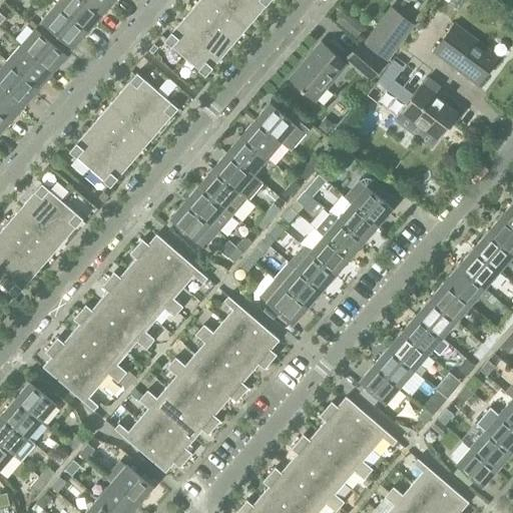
[(87,31),(101,15),(84,0),(59,0),(56,4),(87,31)]
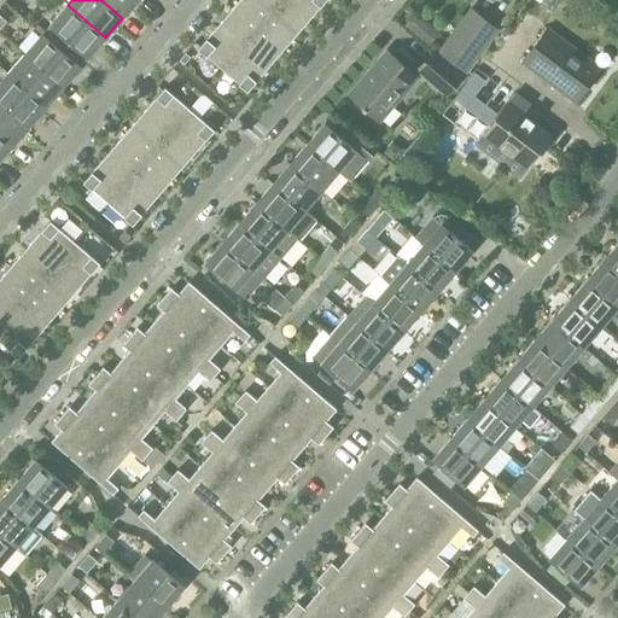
[(101,0),(122,18),(138,0),(101,0)]
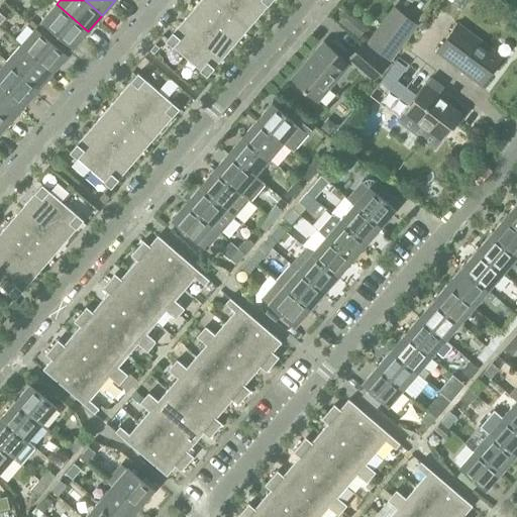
[(236,0),(201,0),(200,2),(220,19),(236,0)]
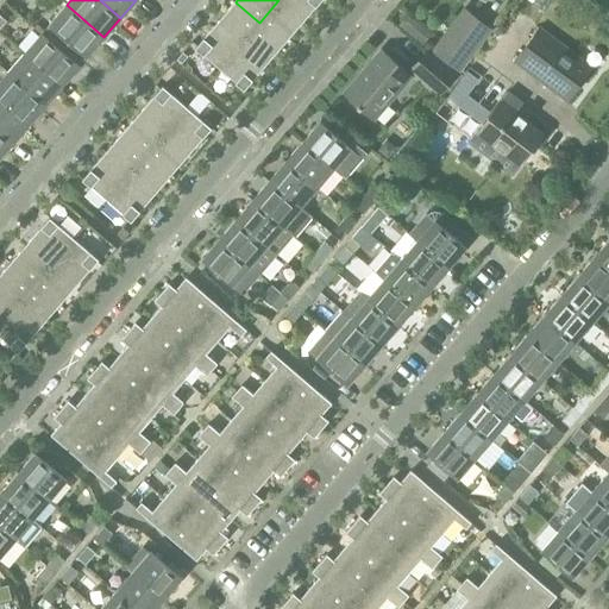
[(321,0),(278,0),(259,23),(284,44),(321,0)]
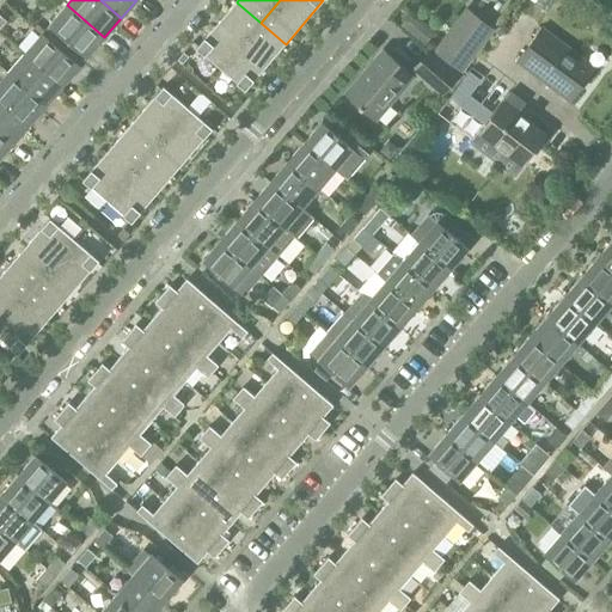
[(530,0),(548,12),(556,0),(530,0)]
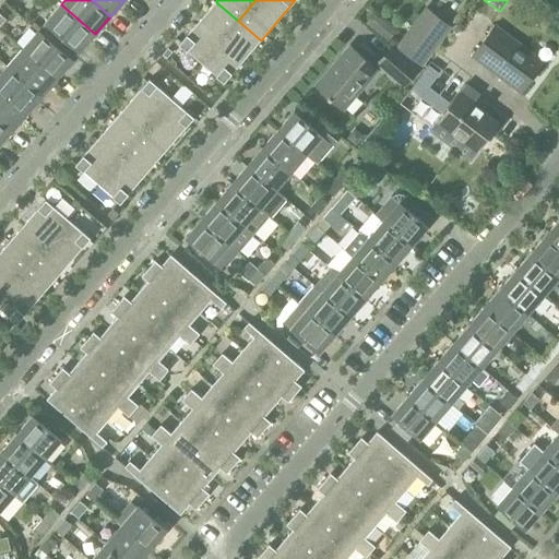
[(238,21),(216,2),(179,45),(201,64),(238,21)]
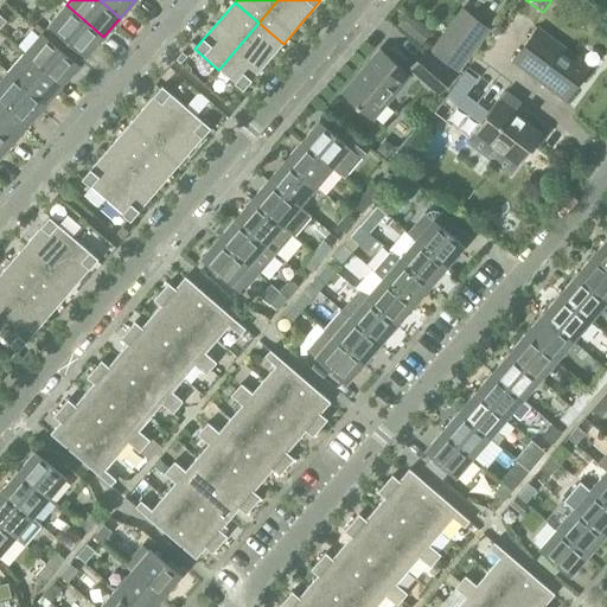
[(87,57),(103,37),(66,5),(42,33),(61,50),(68,40),(87,57)]
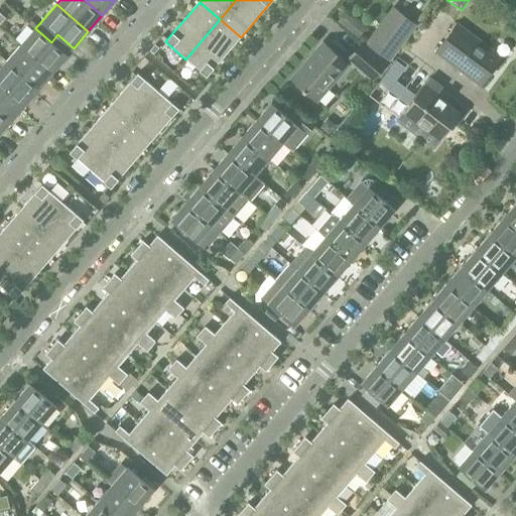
[(389,60),(416,25),(392,8),(366,42),(389,60)]
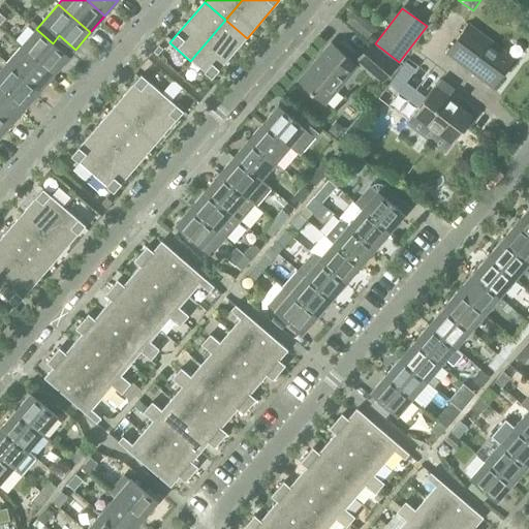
[(356,10),(346,22),(356,30),(367,19),(356,10)]
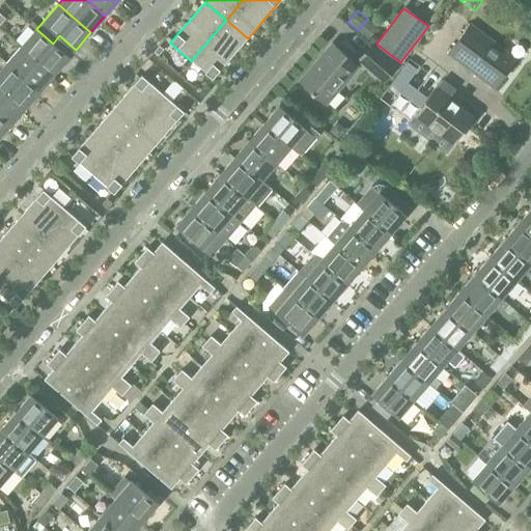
[(248,38),(226,20),(191,61),(213,79),(248,38)]
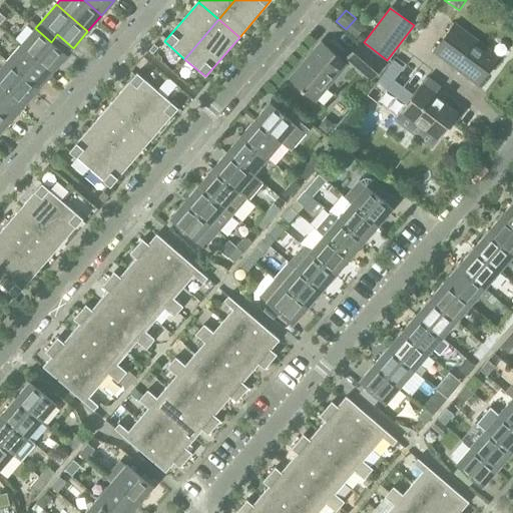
[(499,56),(455,24),(433,52),(477,85),(499,56)]
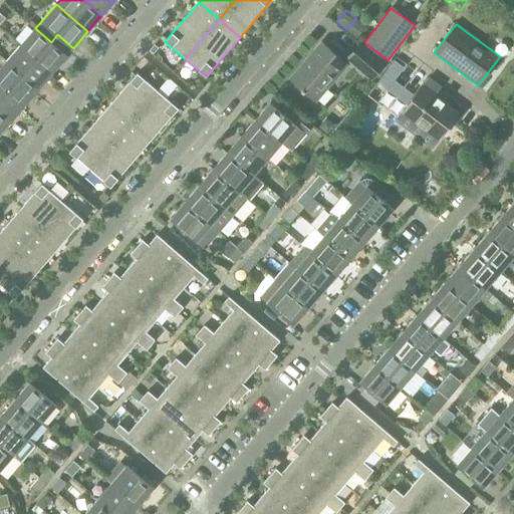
[(52,72),(73,48),(57,34),(51,42),(35,28),(20,45),(52,72)]
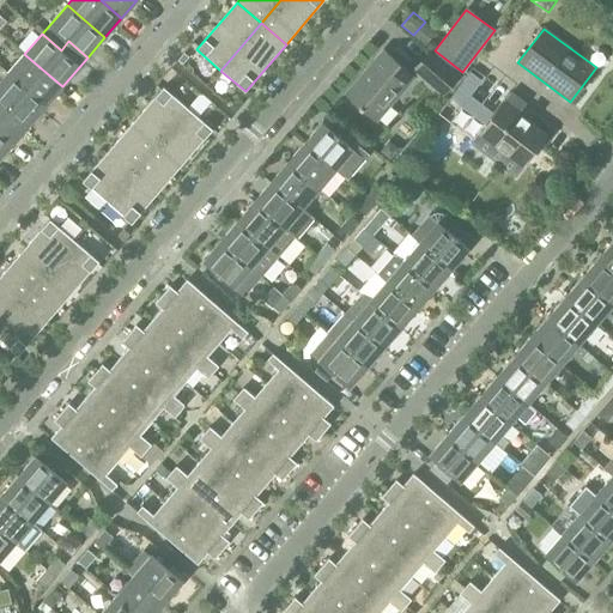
[(383,50),(346,93),(376,120),(413,77),(383,50)]
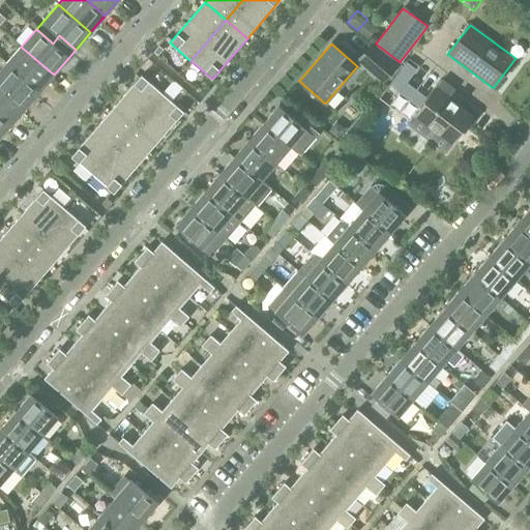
[(371,45),(357,60),(382,82),(395,65),(371,45)]
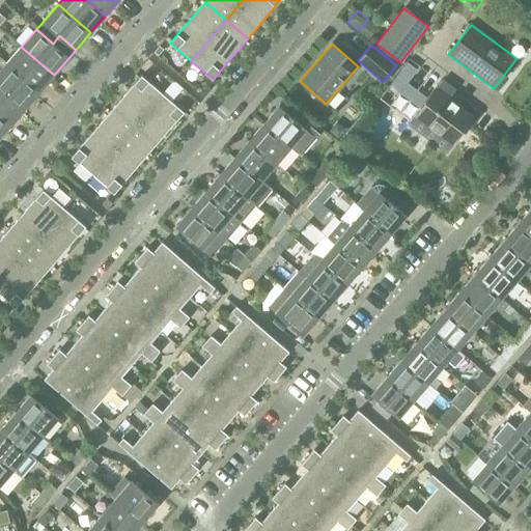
[(54,75),(21,47),(6,63),(39,91),(54,75)]
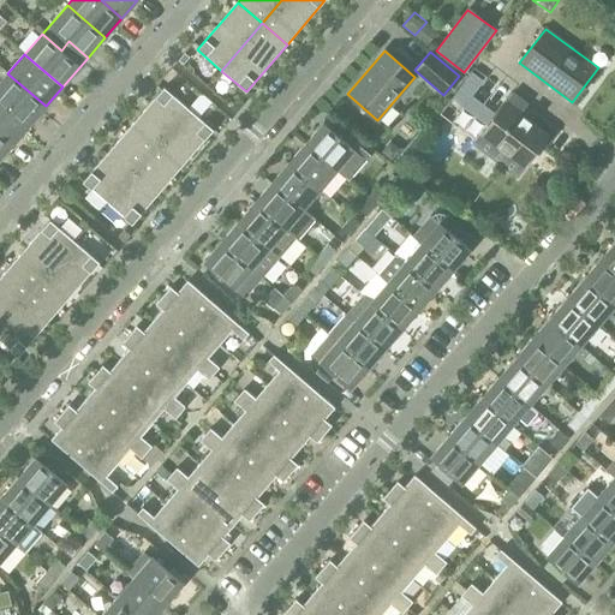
[(189,58),(185,54),(179,61),(183,65),(189,58)]
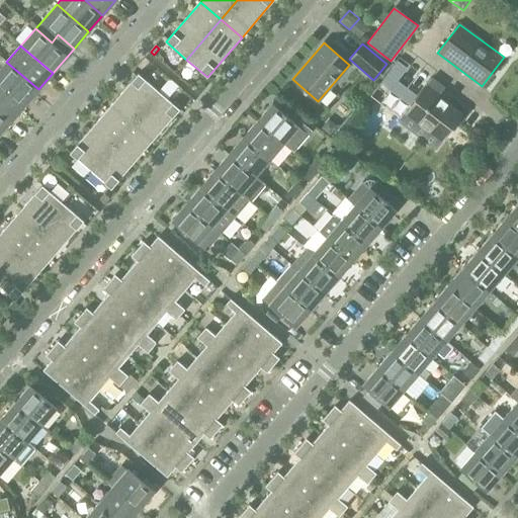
[(397,61),(380,83),(390,90),(407,68),(397,61)]
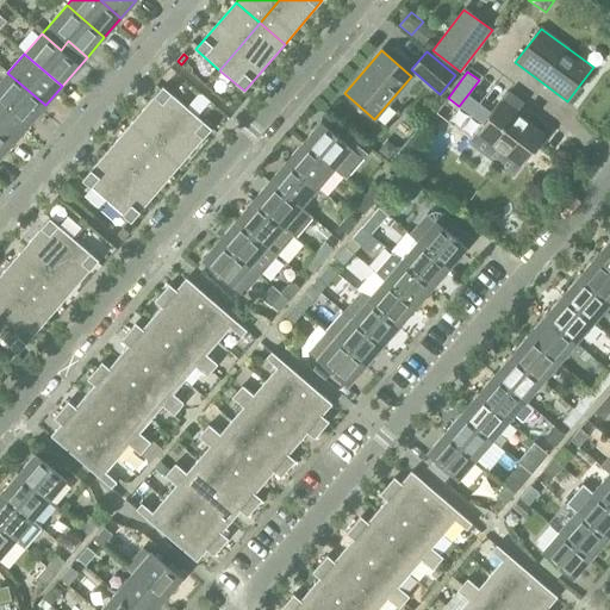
[(0,100),(29,125),(45,105),(7,73),(0,81),(0,100)]
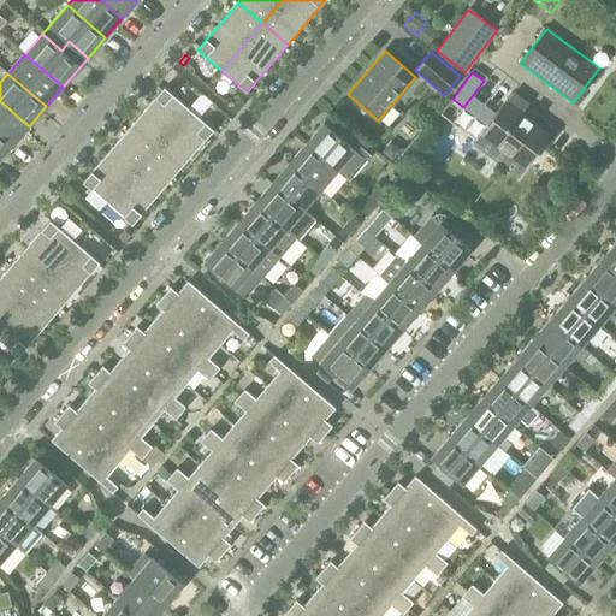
[(189,108),(165,88),(124,135),(148,155),(189,108)]
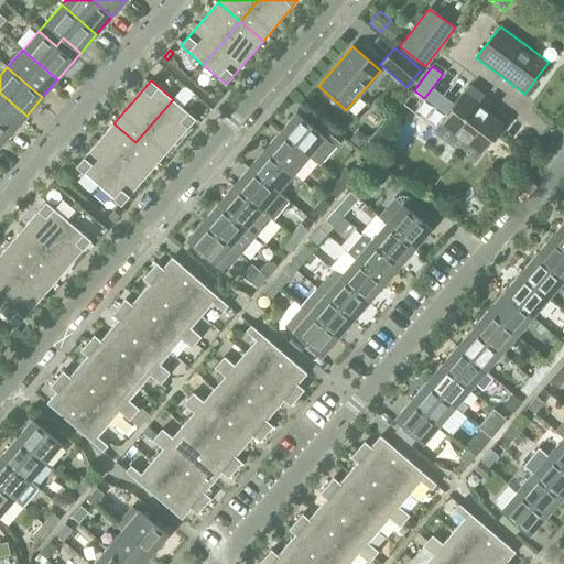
[(463,95),(463,94),(441,123),(434,133),(474,163),(480,154),(503,123),(488,112),(490,109),(481,102),(479,106),(478,105),(485,95),(470,84),(463,95)]
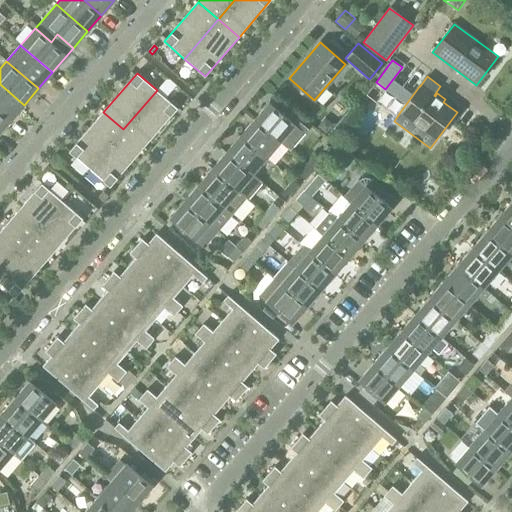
[(0,112),(10,121),(24,105),(0,84),(0,112)]
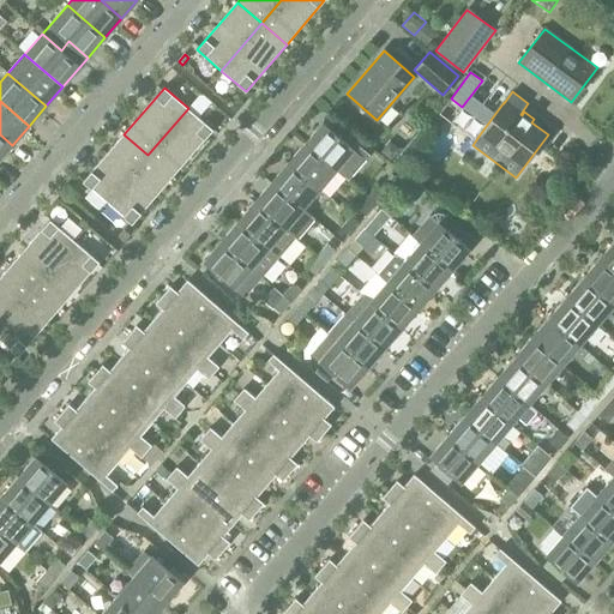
[(148,155),(173,176),(214,130),(188,108),(148,155)]
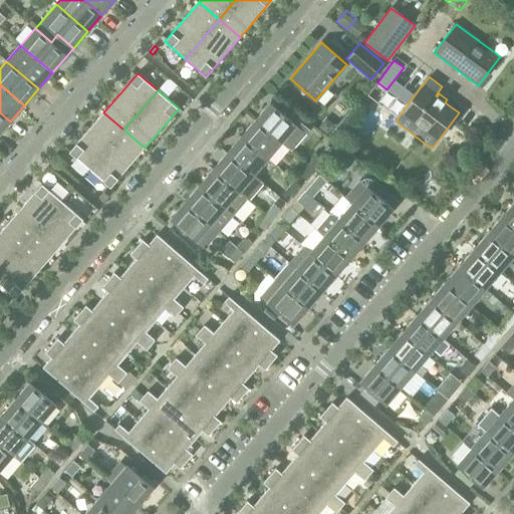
[(270,102),(255,119),(282,142),(291,151),(307,132),(296,120),(294,122),(270,102)]
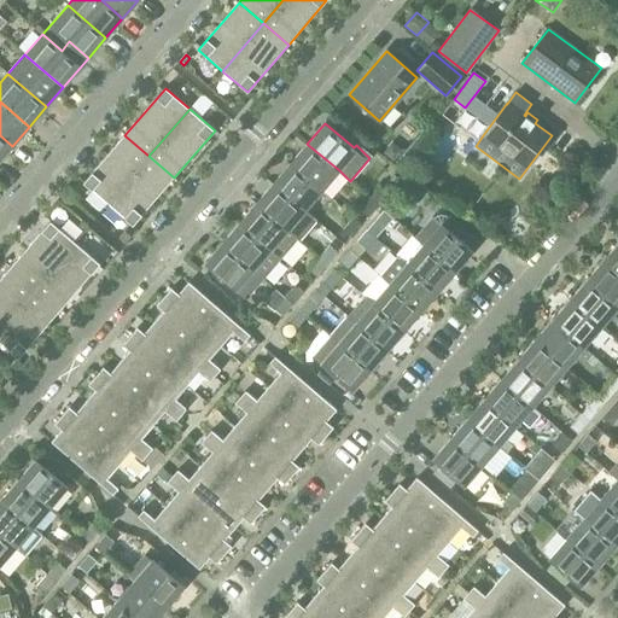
[(0,159),(12,146),(0,135),(0,159)]
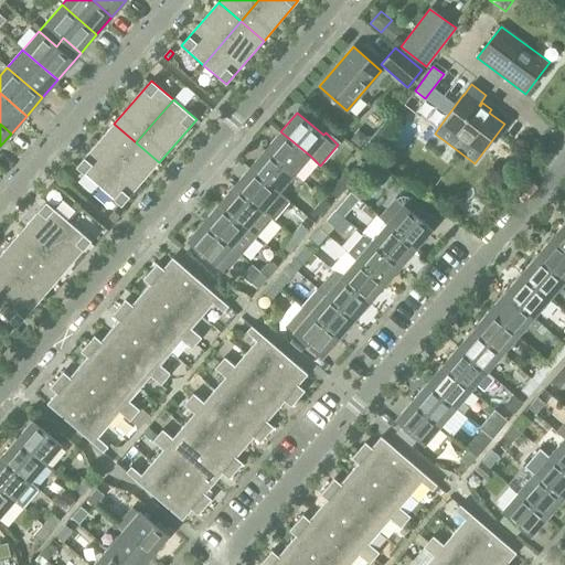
[(76,167),(88,178),(98,187),(136,142),(114,124),(76,167)]
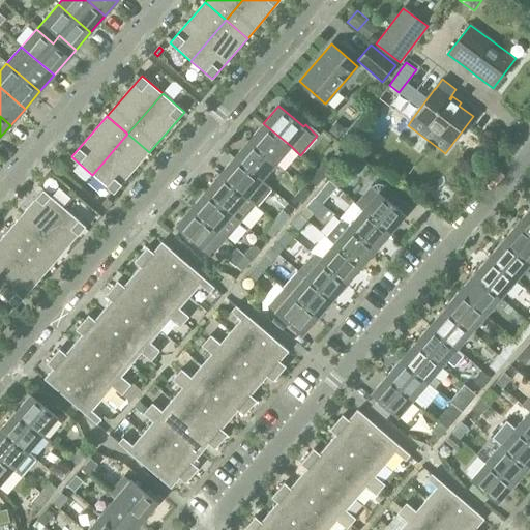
[(263,123),(248,140),(275,164),(291,146),(263,123)]
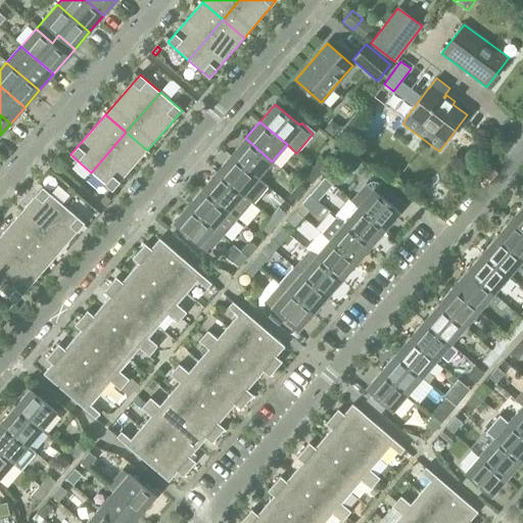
[(331,122),(324,130),(332,137),(340,129),(331,122)]
